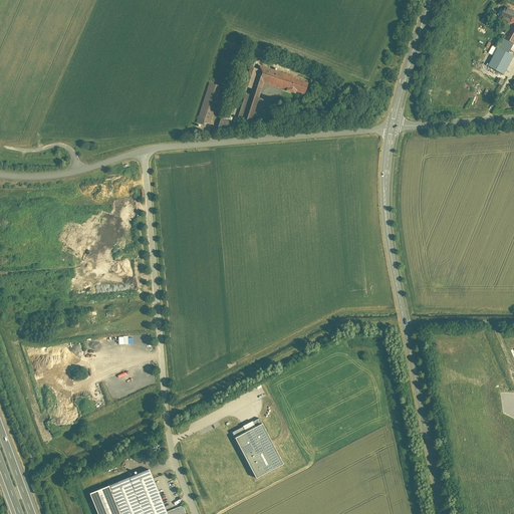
[(513,10),(505,6),(499,18),(511,24),(504,37),(513,43),(513,42),(513,10)]
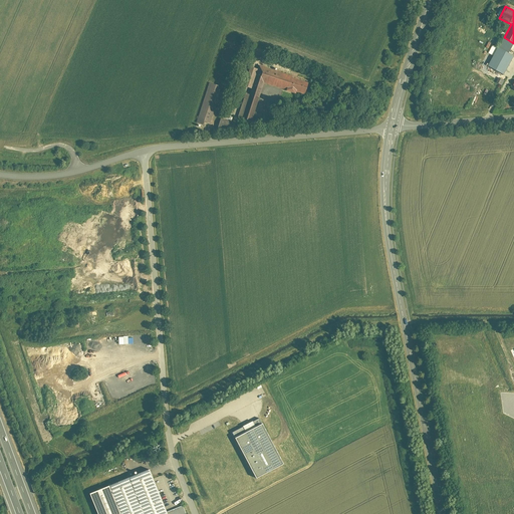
[(513,43),(504,37),(498,47),(508,52),(513,43)]
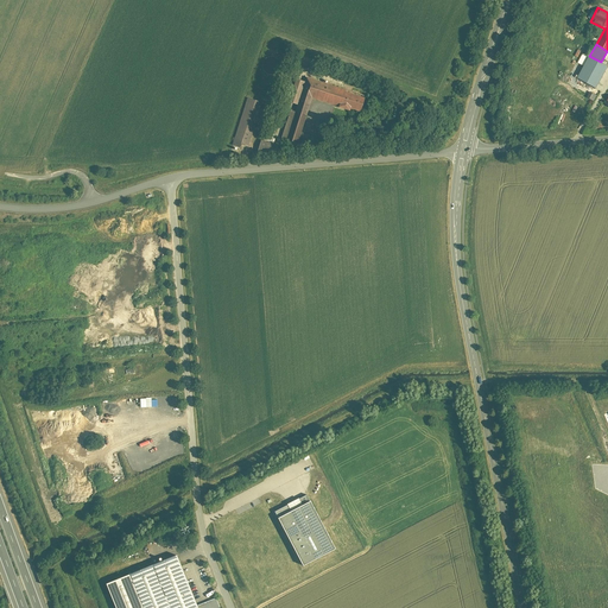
[(311,59),(303,56),(299,64),(309,67),(311,59)]
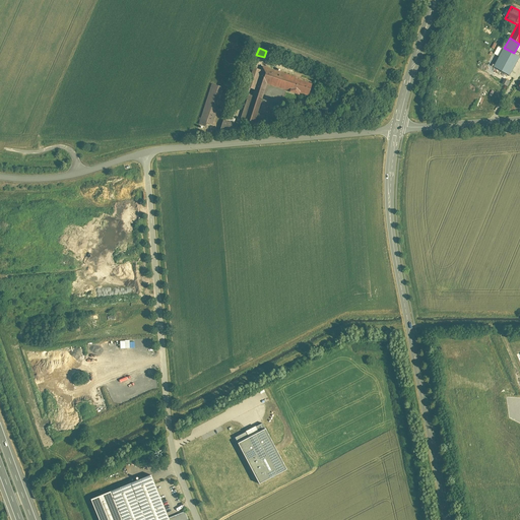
[(519,57),(503,48),(493,67),(509,75),(519,57)]
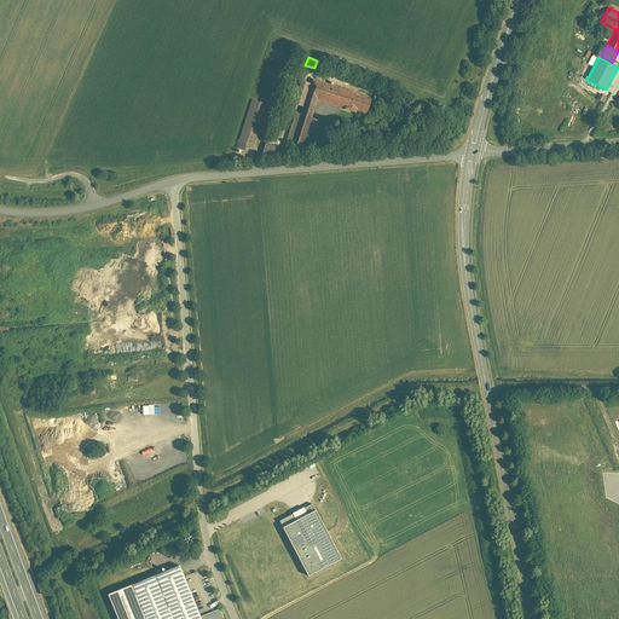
[(352,91),(312,79),(311,84),(304,105),(301,114),(291,140),(291,143),(302,146),(318,99),(346,108),(345,110),(357,114),(358,110),(368,113),(372,100),(352,93),(352,91)]
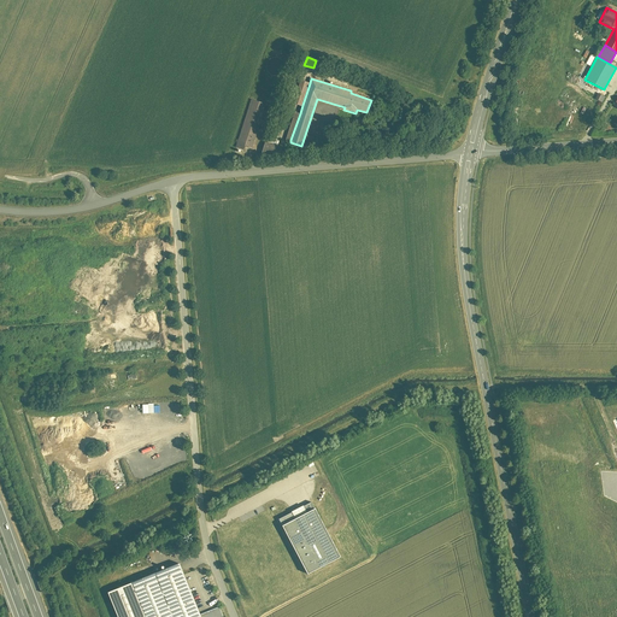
[(310,83),(301,80),(294,103),(303,105),(310,83)]
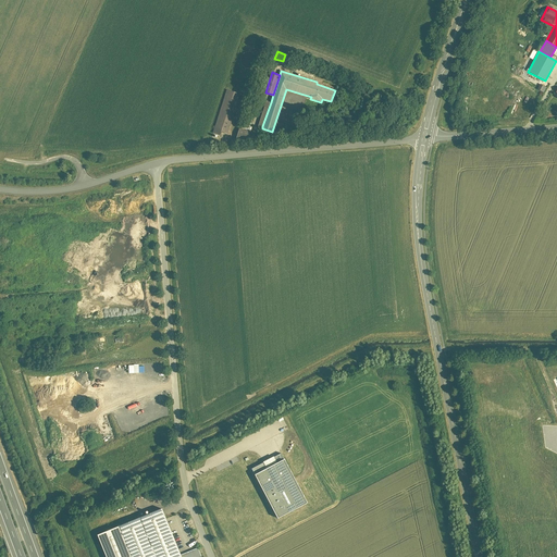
[(227,133),(240,95),(229,90),(214,133),(220,135),(221,131),(227,133)]
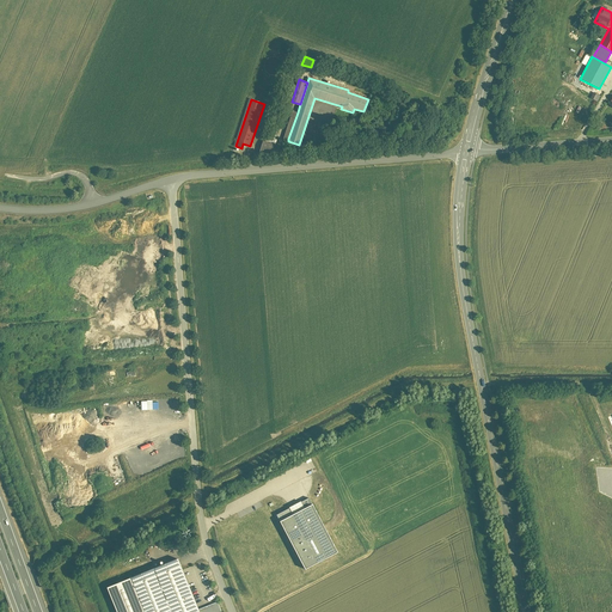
[(298,112),(293,111),(285,138),(288,139),(298,112)]
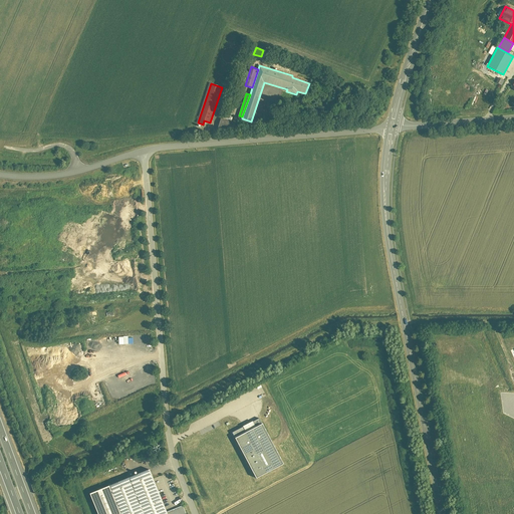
[(224,119),(221,118),(218,129),(228,133),(231,122),(224,119)]
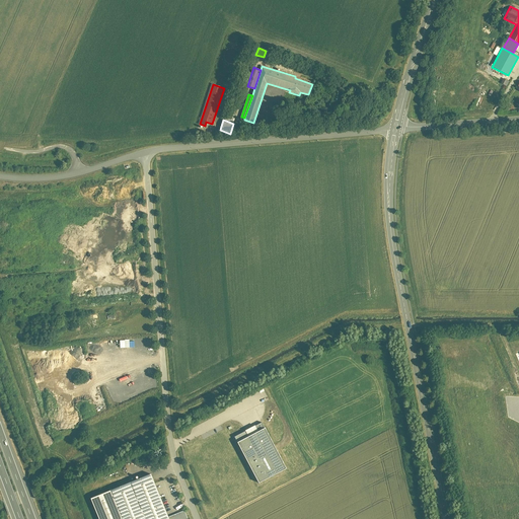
[(286,469),(262,423),(234,437),(258,484),(286,469)]
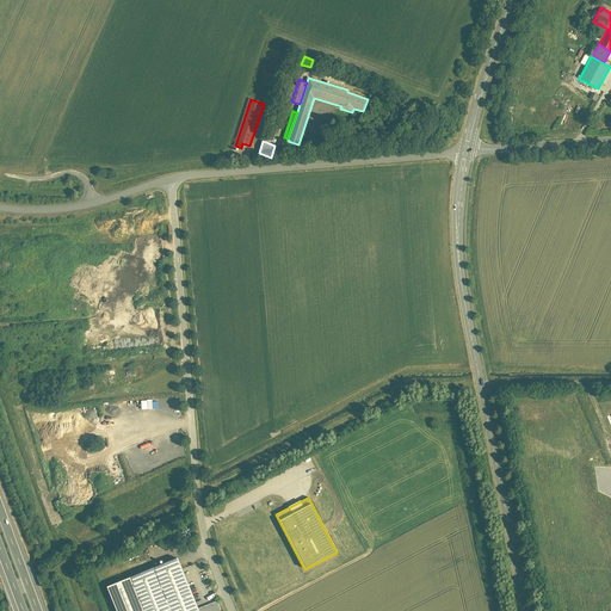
[(116,610),(222,610),(218,602),(199,610),(179,559),(131,578),(131,576),(107,587),(116,610)]
